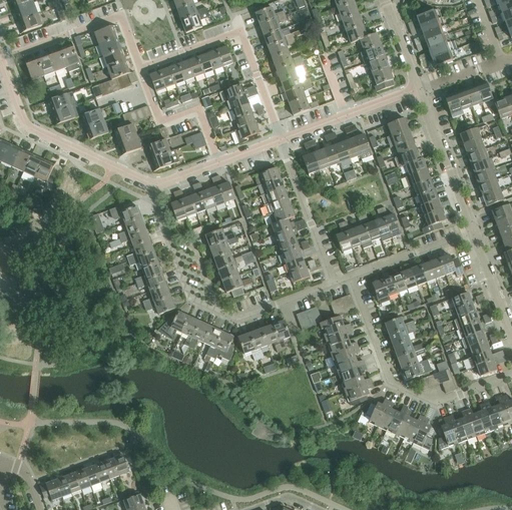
[(37,11),(33,0),(15,6),(19,18),(37,11)]
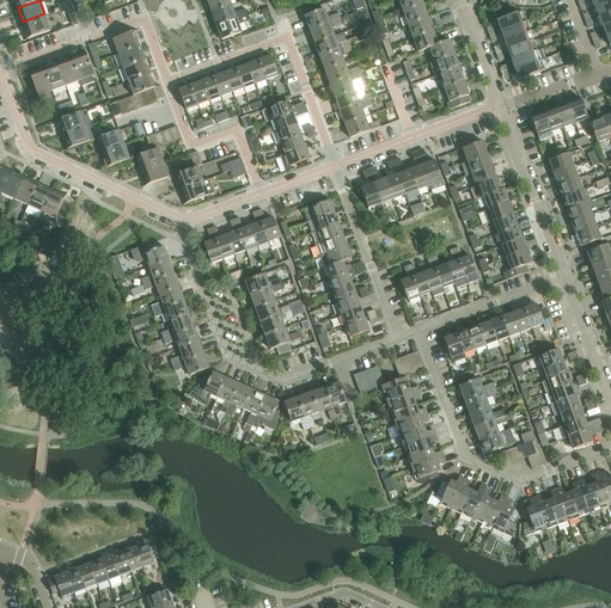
[(206,0),(211,10),(230,2),(228,0),(206,0)]
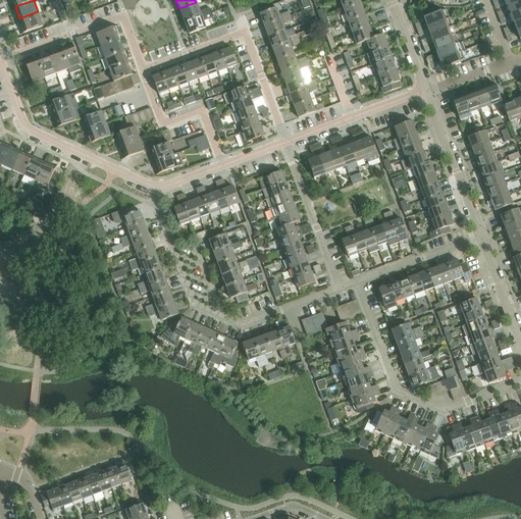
[(515,0),(507,3),(510,11),(520,7),(520,0),(515,0)]
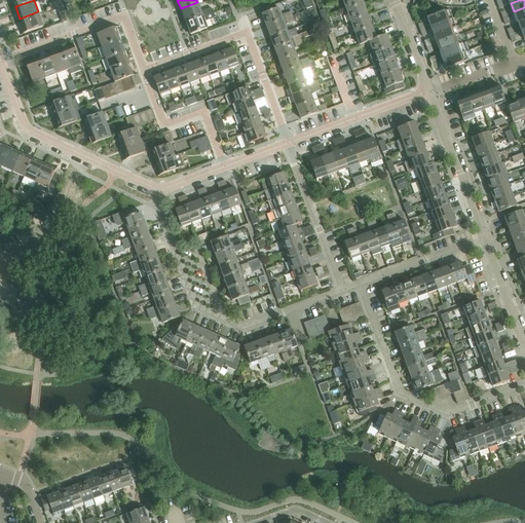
[(349,20),(366,12),(362,1),(345,7),(349,20)]
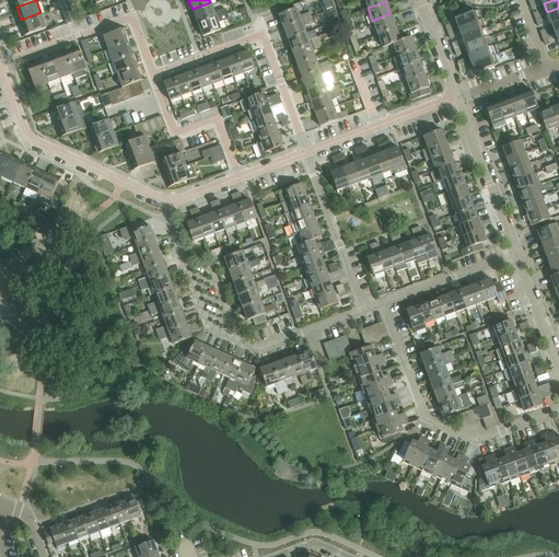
[(213,9),(210,2),(193,9),(197,21),(225,11),(223,6),(213,9)]
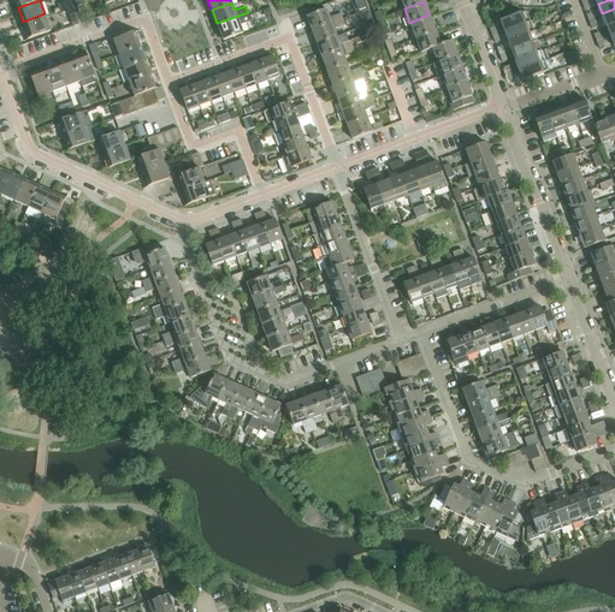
[(306,13),(312,28),(342,16),(341,11),(329,15),(325,6),(306,13)]
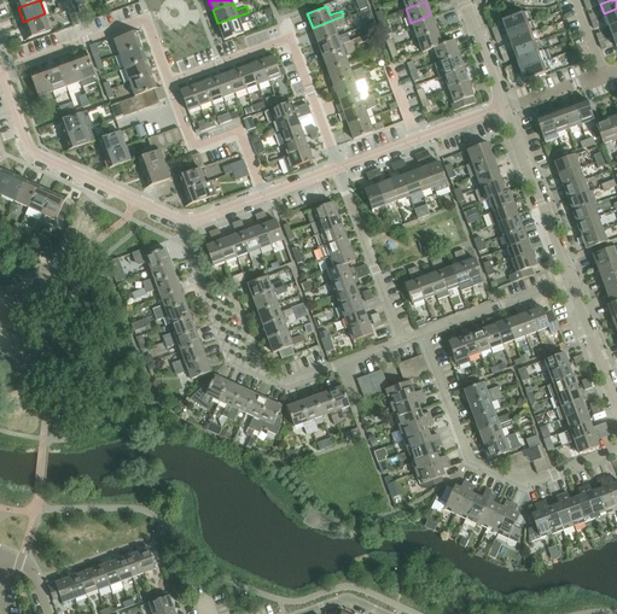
[(496,7),(505,29),(531,19),(527,9),(522,11),(521,7),(496,7)]
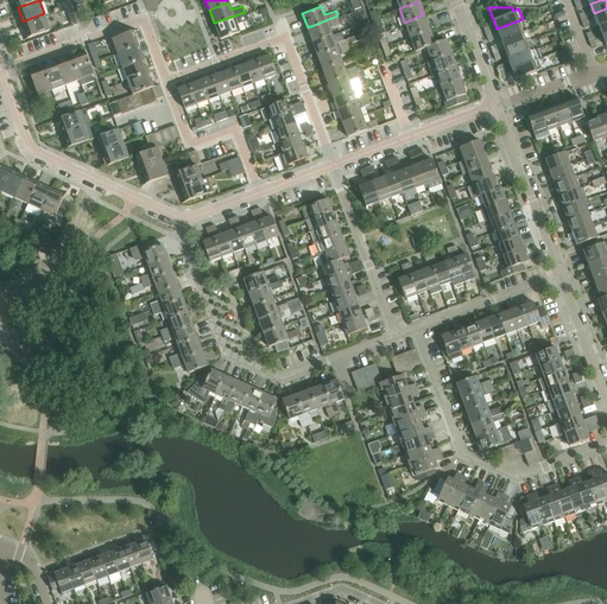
[(606,8),(594,13),(598,23),(606,19),(606,8)]
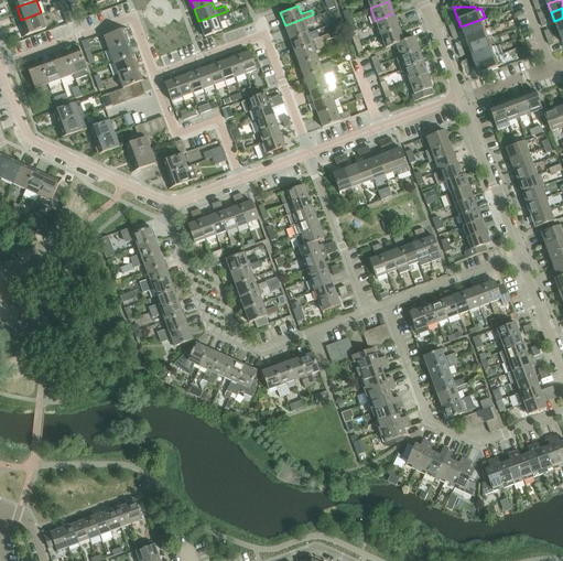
[(227,11),(198,21),(204,34),(222,28),(218,20),(229,15),(227,11)]
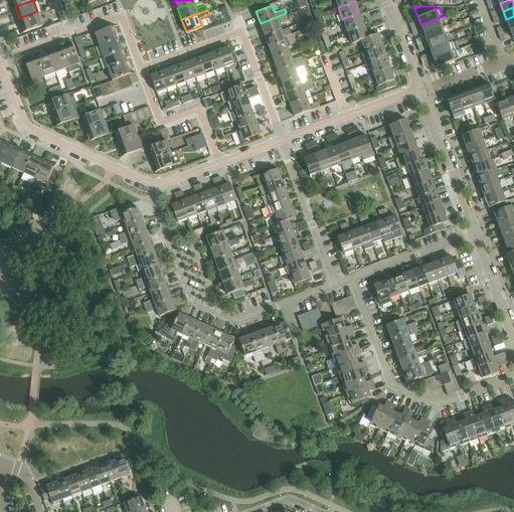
[(37,11),(19,18),(24,30),(41,23),(37,11)]
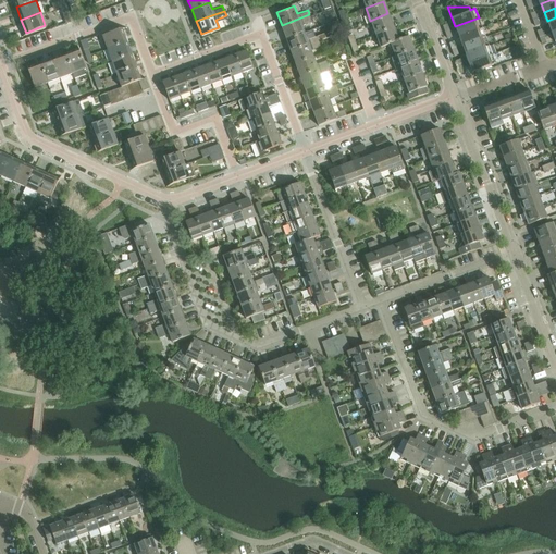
[(387,13),(370,21),(374,33),(393,26),(387,13)]
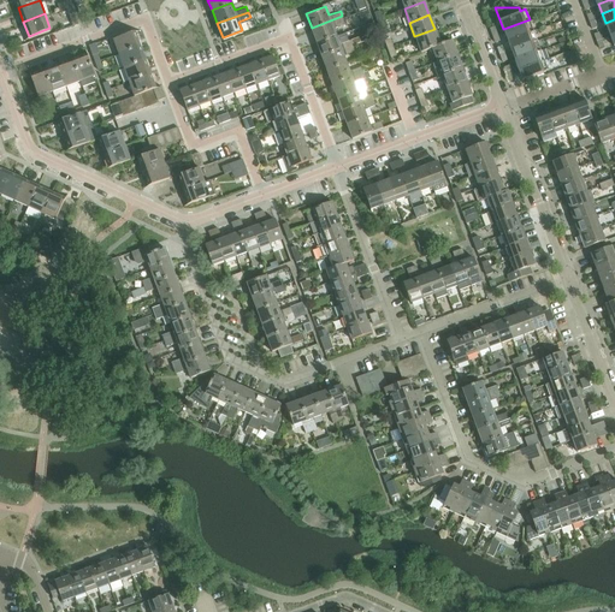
[(312,28),(317,41),(336,34),(332,27),(344,22),(342,16),(312,28)]
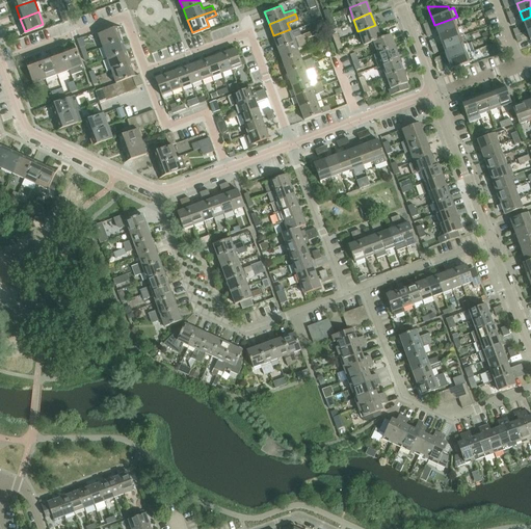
[(460,25),(457,17),(434,25),(437,33),(460,25)]
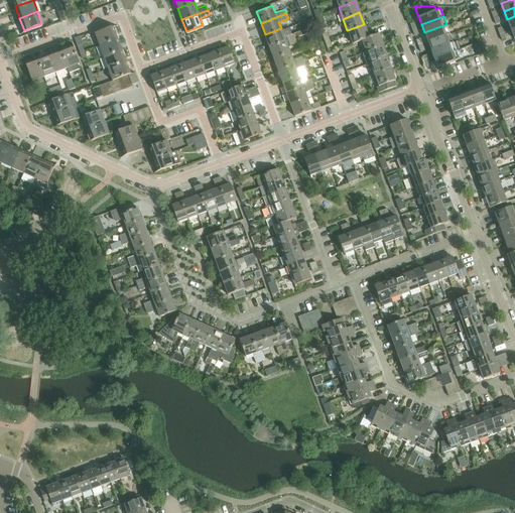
[(364,24),(347,30),(351,42),(361,38),(368,35),(364,24)]
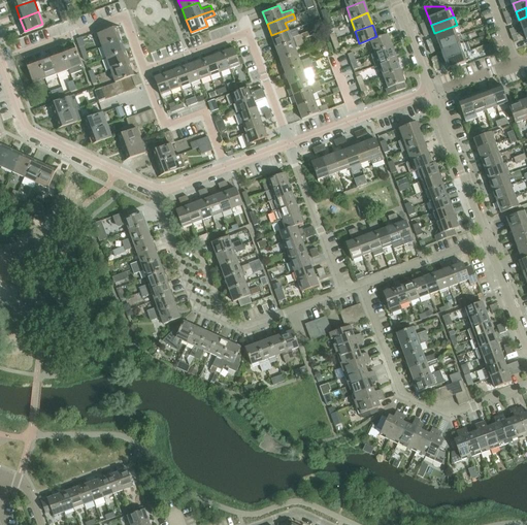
[(434,33),(437,41),(460,33),(457,25),(434,33)]
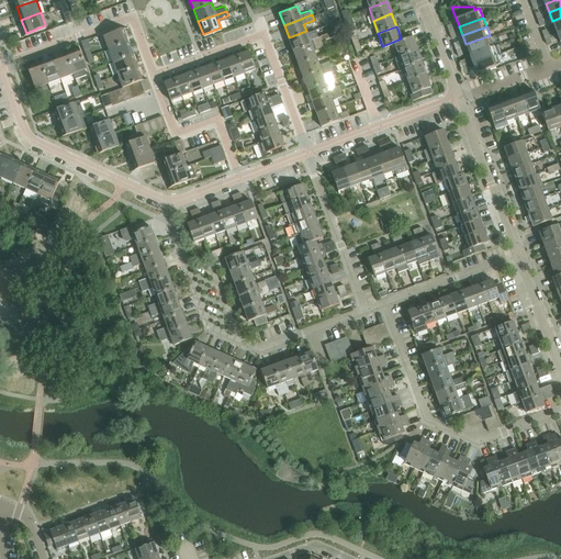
[(108,47),(126,41),(122,28),(102,34),(108,47)]
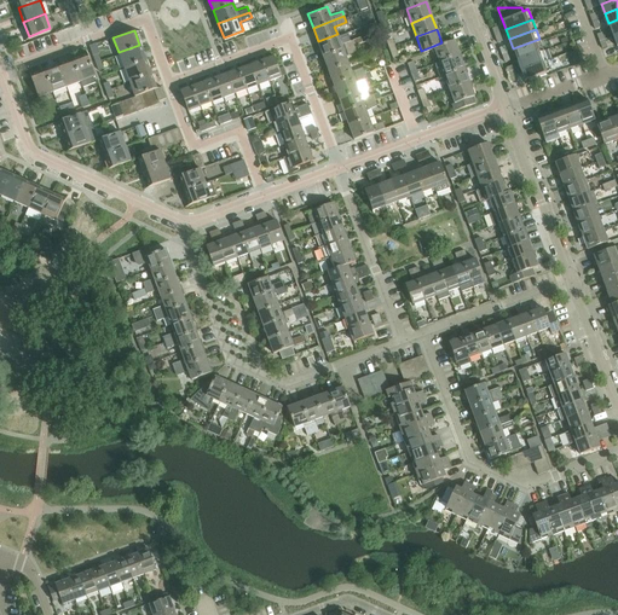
[(323,54),(353,44),(352,38),(340,41),(338,34),(318,41),(323,54)]
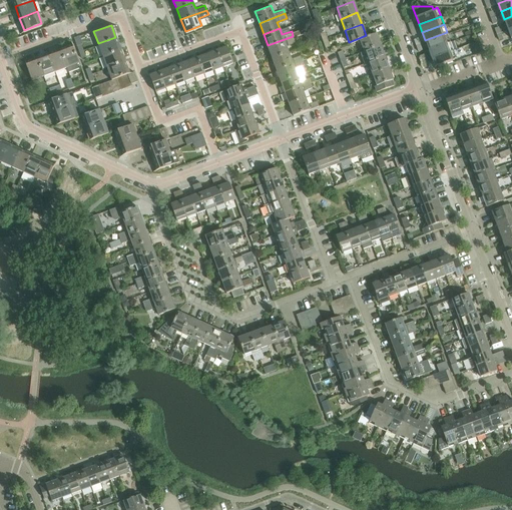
[(363,49),(380,43),(375,32),(366,35),(359,38),(363,49)]
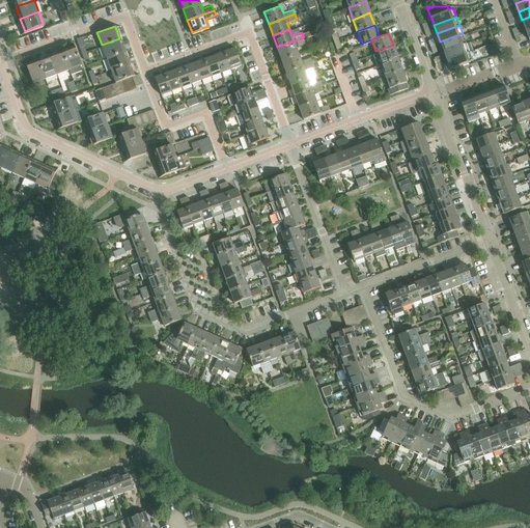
[(440,42),(443,50),(465,42),(463,33),(440,42)]
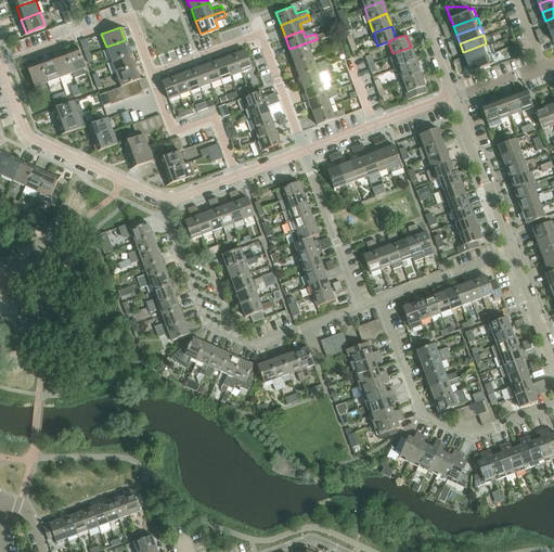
[(290,49),(294,61),(311,54),(309,48),(319,45),(317,39),(290,49)]
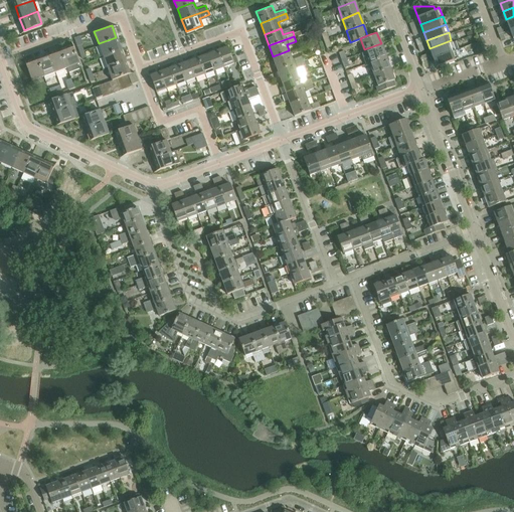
[(103,55),(121,48),(116,37),(99,43),(103,55)]
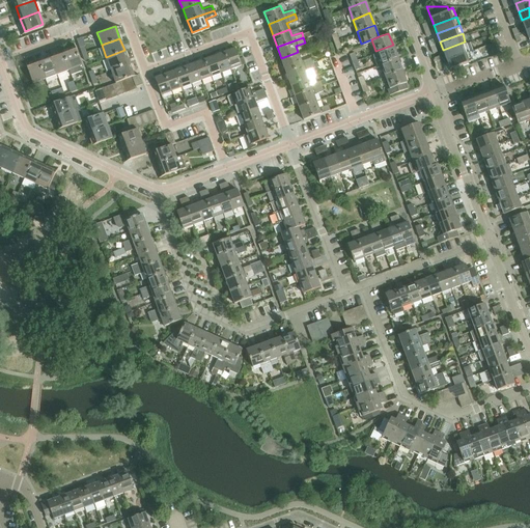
[(494,40),(487,43),(492,53),(497,51),(494,40)]
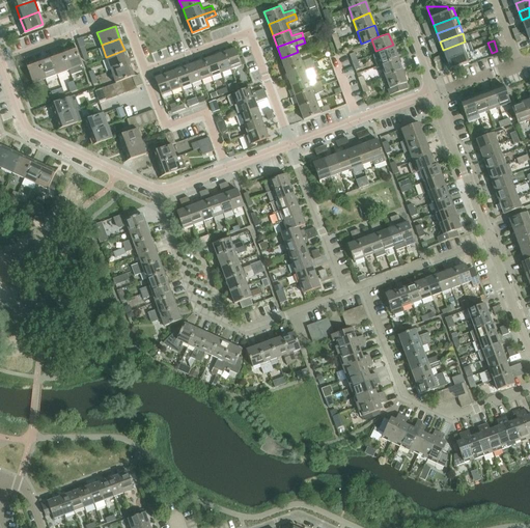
[(443,50),(446,58),(468,50),(465,42),(443,50)]
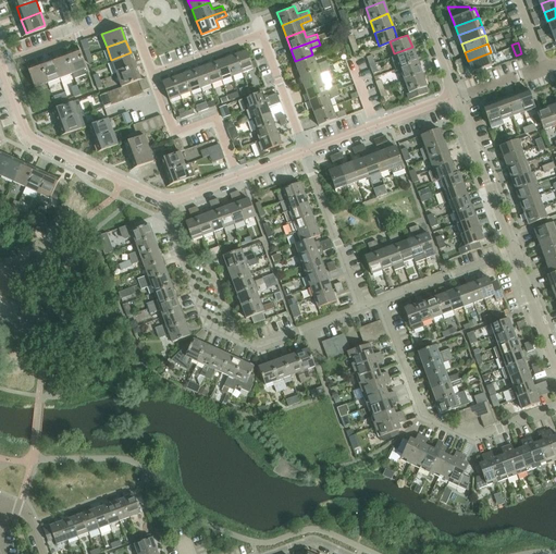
[(65,52),(72,71),(74,76),(86,72),(77,47),(65,52)]
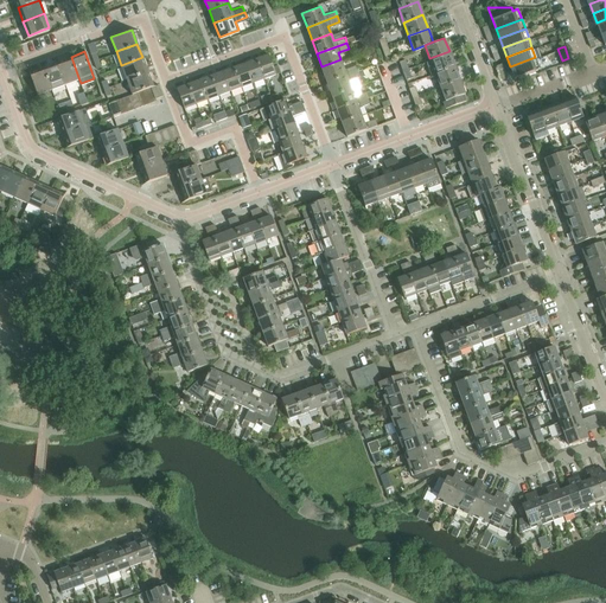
[(434,71),(454,64),(450,51),(429,58),(434,71)]
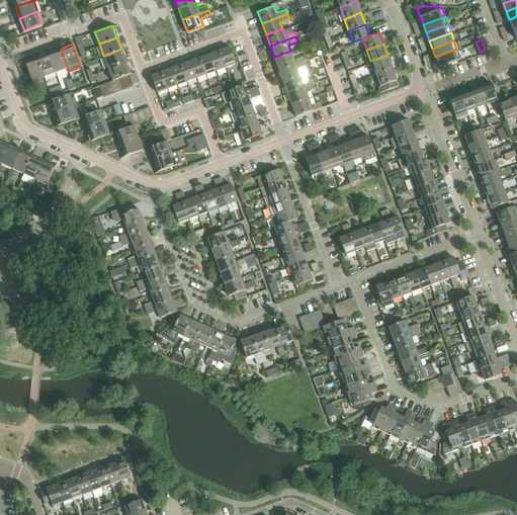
[(229,46),(219,50),(225,66),(235,62),(229,46)]
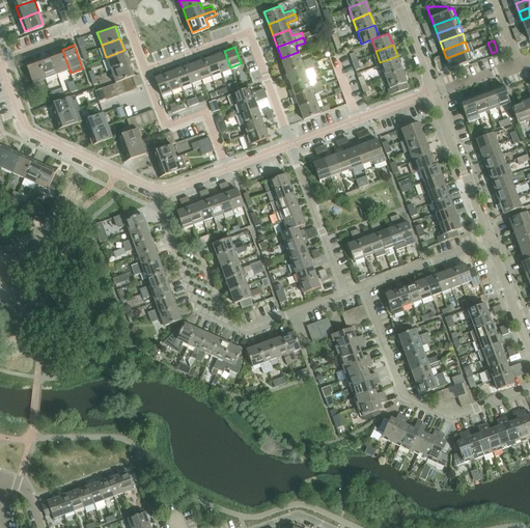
[(50,54),(56,73),(68,67),(62,50),(50,54)]
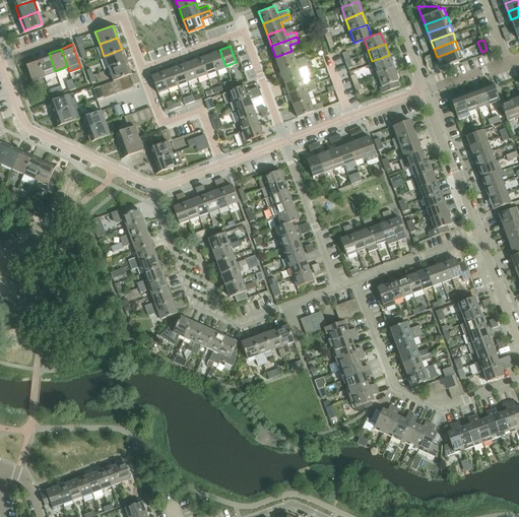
[(108,67),(126,61),(122,49),(104,56),(108,67)]
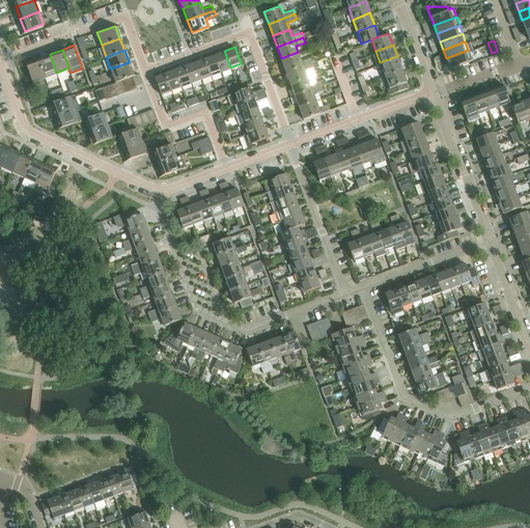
[(468,50),(446,58),(449,67),(472,59),(468,50)]
